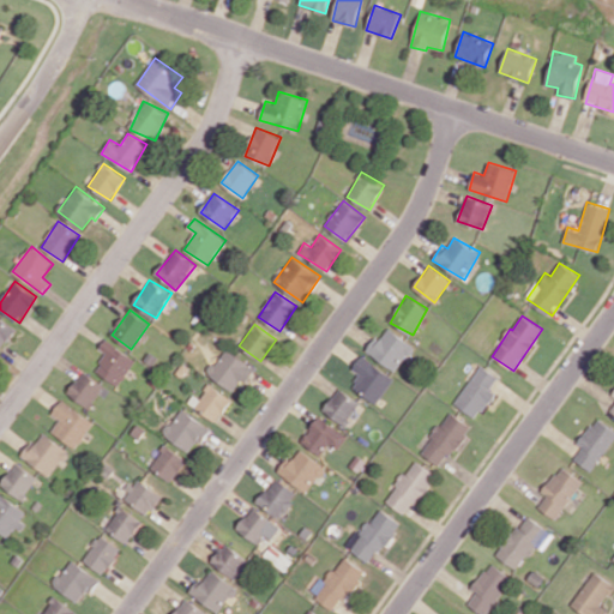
[(415,345),(385,326),(368,351),(397,372),(415,345)]
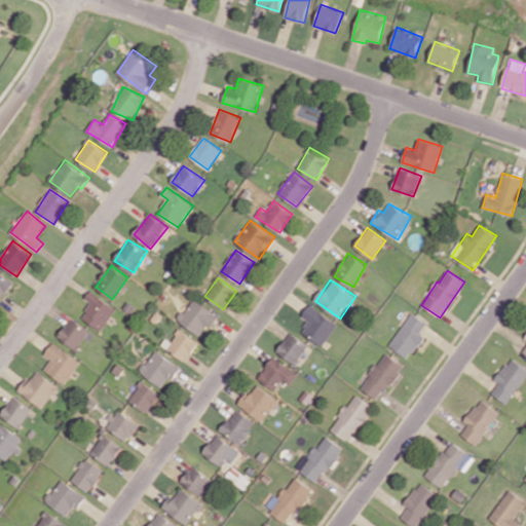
[(85,298),(91,302),(81,317),(103,330),(116,306),(89,291),(85,298)]
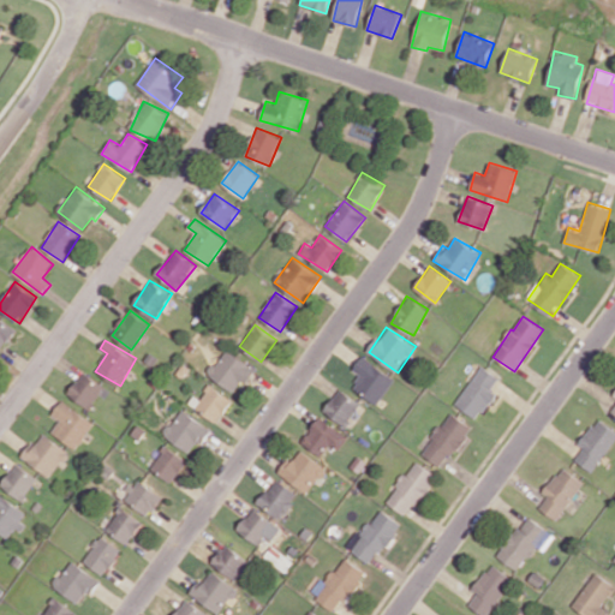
[(255,369),(227,348),(208,372),(236,394),(255,369)]
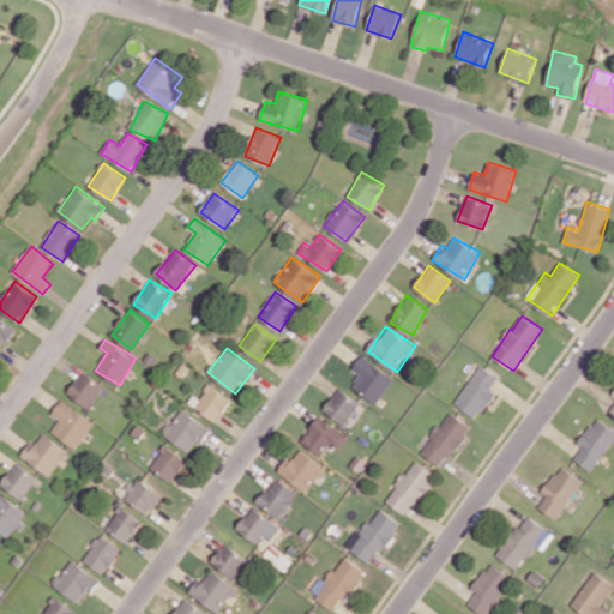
[(351,386),(377,404),(395,378),(362,354),(351,368),(360,374),(351,386)]
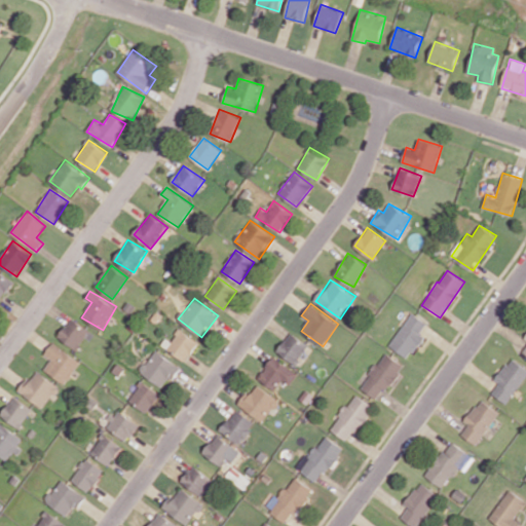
[(424,336),(420,333),(427,323),(412,312),(388,345),(408,359),(424,336)]
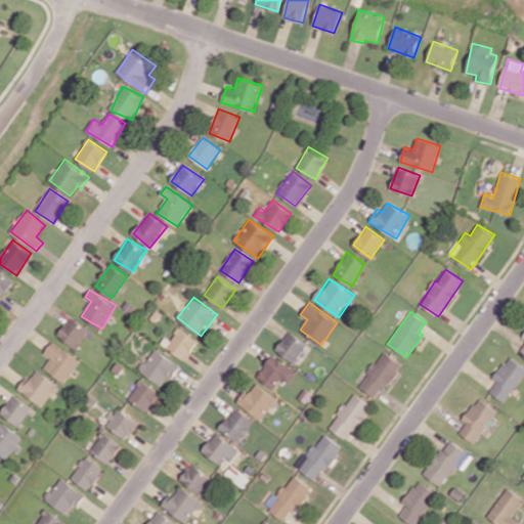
[(76,348),(89,330),(72,316),(58,335),(76,348)]
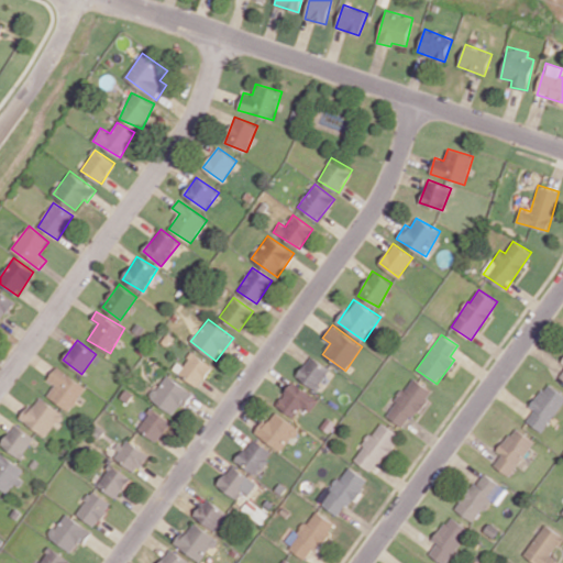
[(178,373),(199,386),(213,365),(192,352),(178,373)]
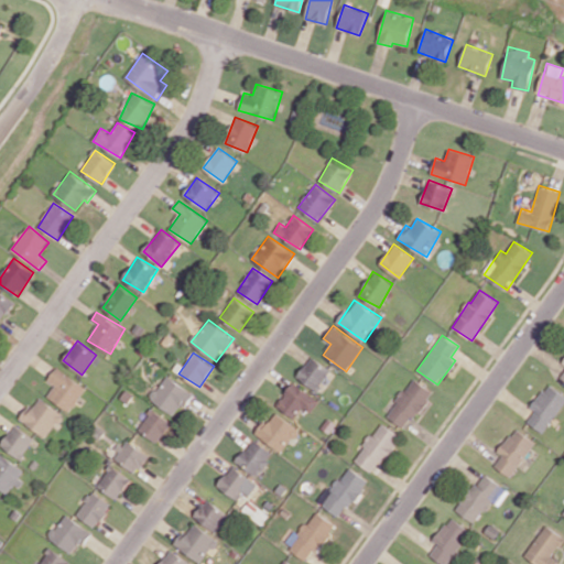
[(316,390),(331,369),(311,356),(297,377),(316,390)]
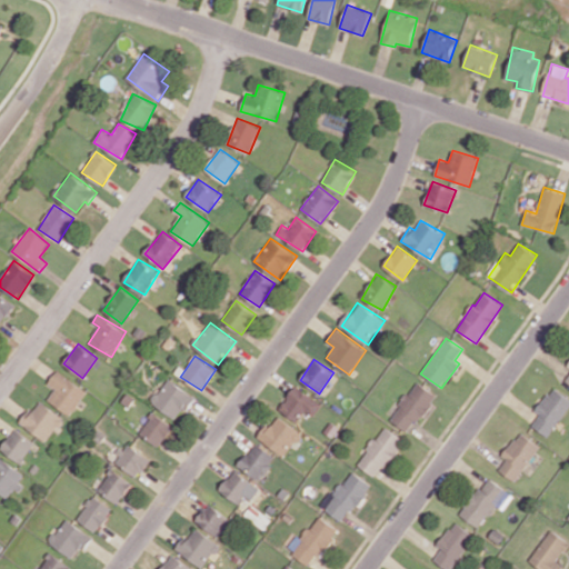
[(87,389),(57,371),(49,383),(56,388),(48,400),(72,415),(87,389)]
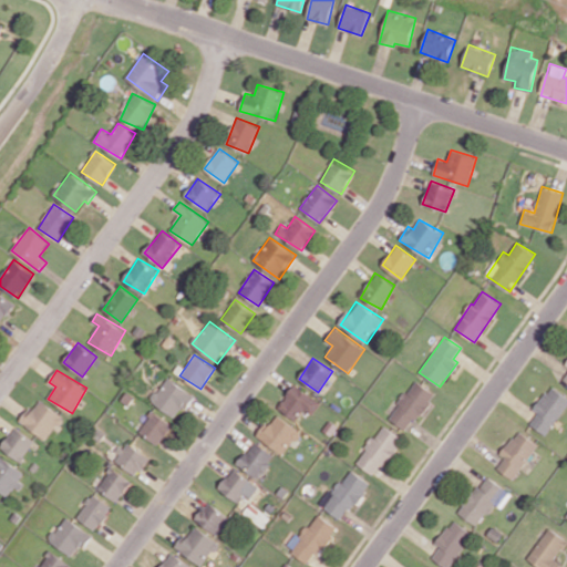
[(194,395),(168,377),(151,399),(176,419),(194,395)]
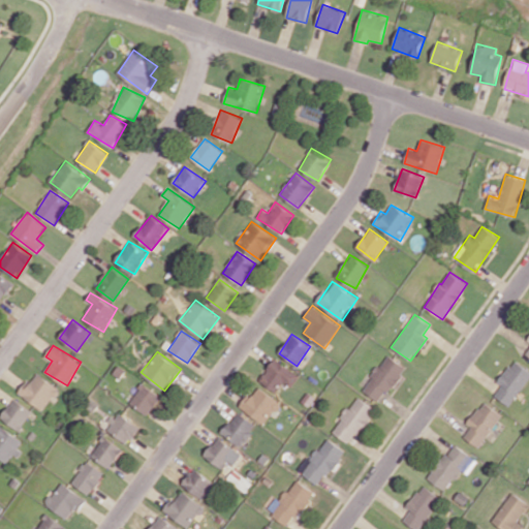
[(363,390),(382,402),(406,367),(389,354),(380,367),(378,366),(363,390)]
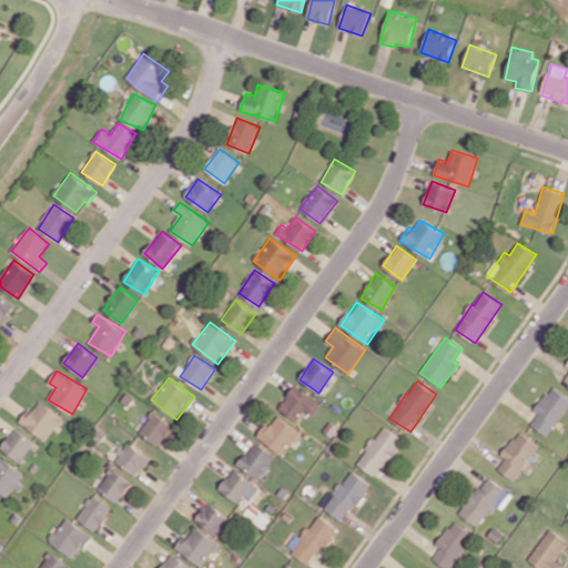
[(305,409),(313,415),(322,403),(295,384),(279,408),(296,421),(305,409)]
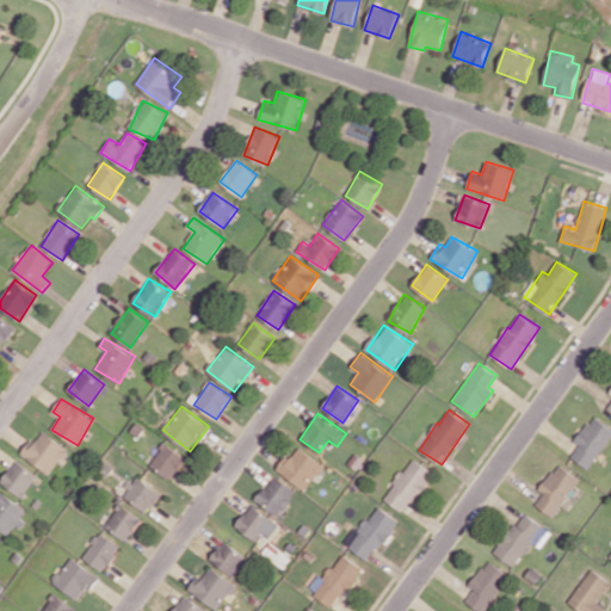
[(590,469),(610,434),(610,426),(593,415),(575,442),(579,445),(572,457),(590,469)]
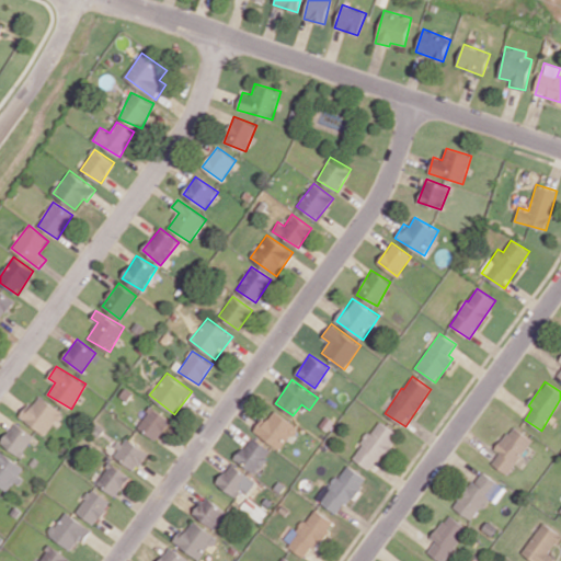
[(29,402),(19,418),(49,435),(63,411),(38,397),(34,405),(29,402)]
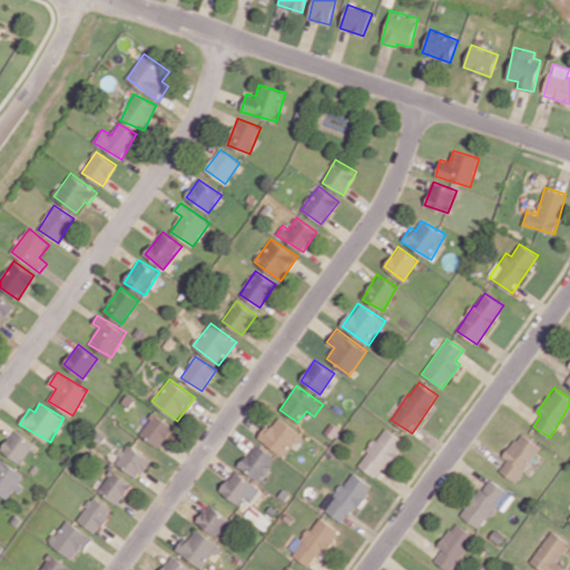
[(160,448),(175,425),(154,413),(140,434),(160,448)]
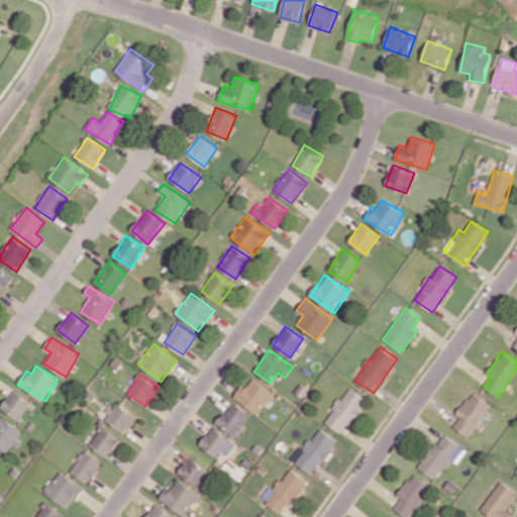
[(274,393),(252,379),(246,388),(242,385),(233,397),(260,415),(274,393)]
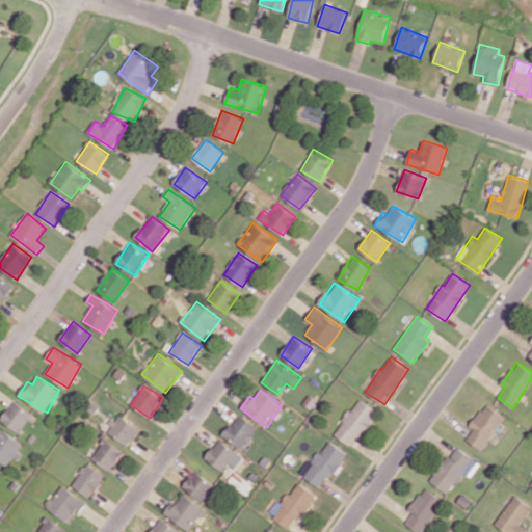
[(335,433),(353,447),(377,410),(358,398),(335,433)]
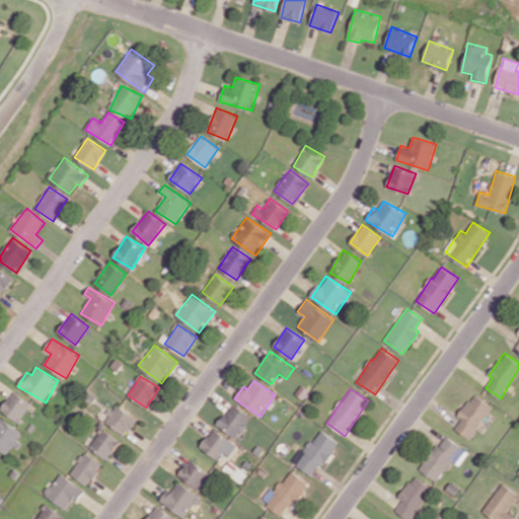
[(31,403),(14,391),(1,410),(19,422),(31,403)]
